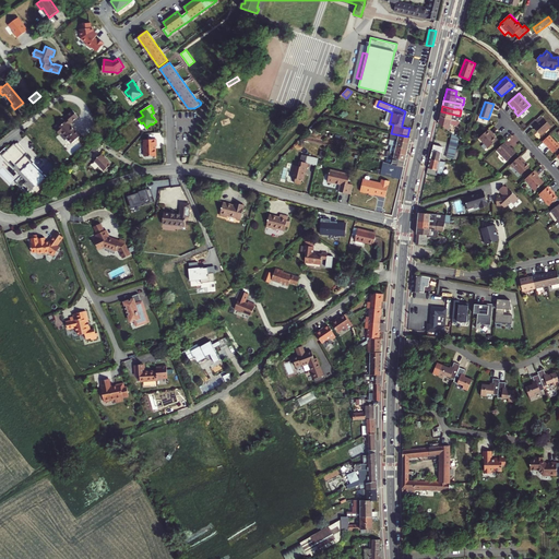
[(60,127),(56,130),(66,141),(68,139),(71,143),(80,135),(69,123),(78,117),(73,110),(66,117),(68,119),(66,121),(62,118),(57,123),(60,127)]
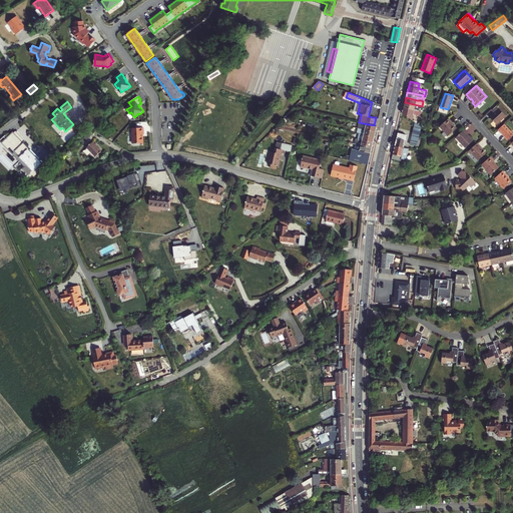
[(422,106),(405,102),(404,107),(419,111),(419,109),(423,110),(424,107),(422,106)]
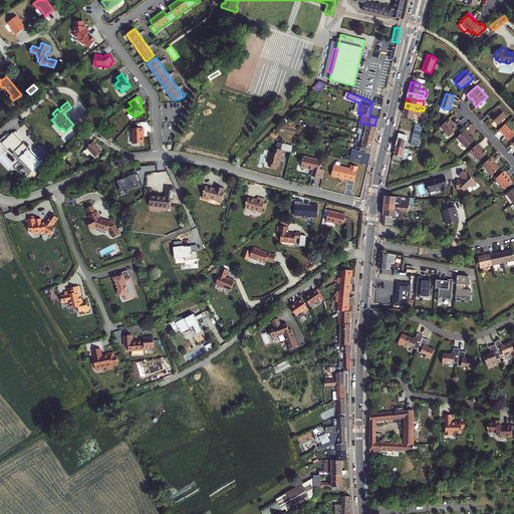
[(507,116),(498,105),(492,110),(495,113),(491,116),(498,124),(507,116)]
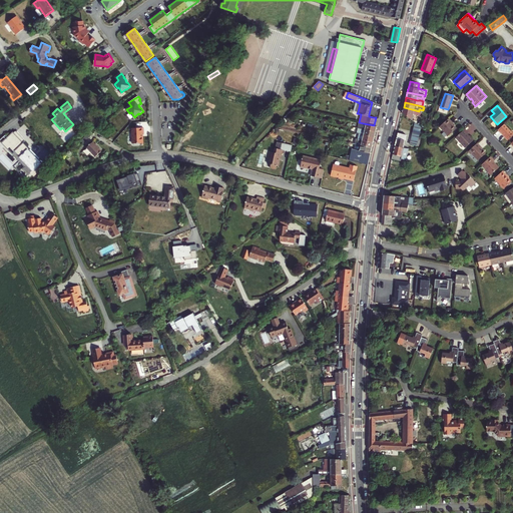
[(419,111),(404,107),(403,113),(412,120),(413,114),(421,116),(422,114),(422,112),(421,111),(419,111)]
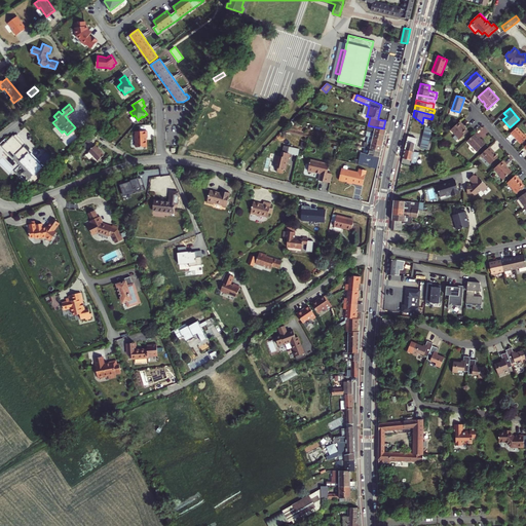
[(460,121),(451,129),(459,139),(467,132),(462,125),(463,124),(460,121)]
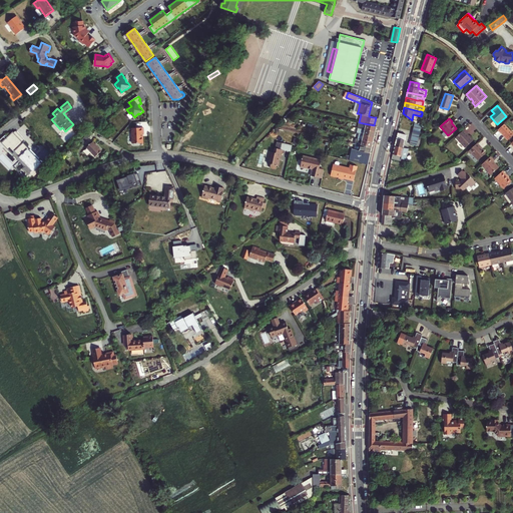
[(417,144),(421,126),(415,122),(410,143),(417,144)]
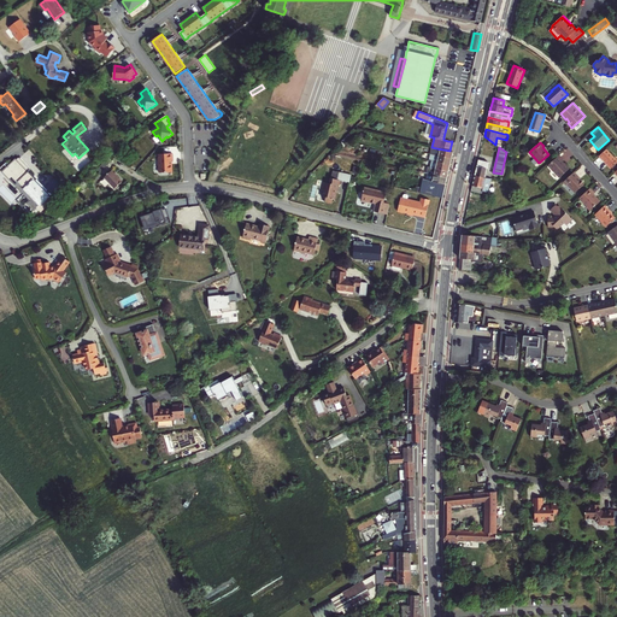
[(432,151),(430,154),(451,159),(453,152),(450,151),(436,148),(435,150),(432,150),(432,151)]
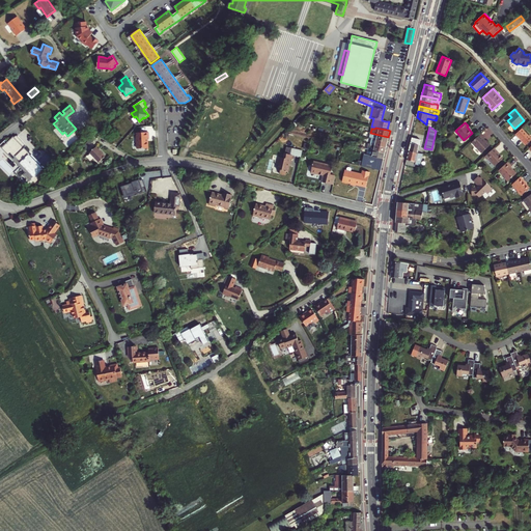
[(528,136),(522,129),(515,135),(519,138),(519,137),(526,145),(530,140),(530,138),(529,136),(528,136)]
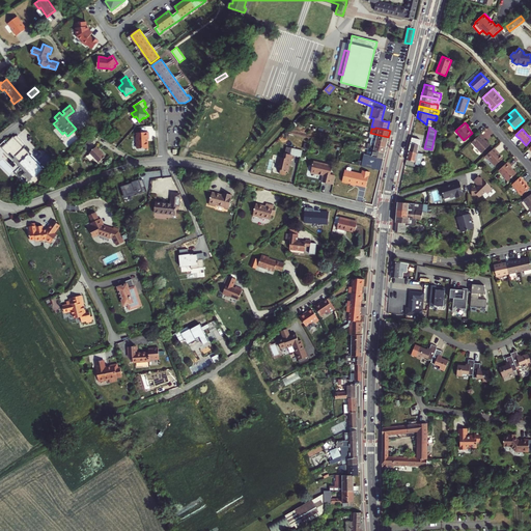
[(138,148),(148,148),(148,141),(147,141),(147,138),(149,138),(149,133),(137,133),(137,142),(138,148)]
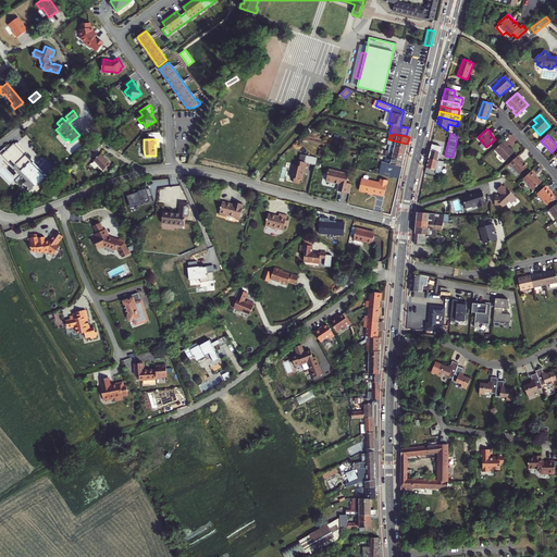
[(387,145),(391,145),(406,149),(407,144),(388,139),(387,145)]
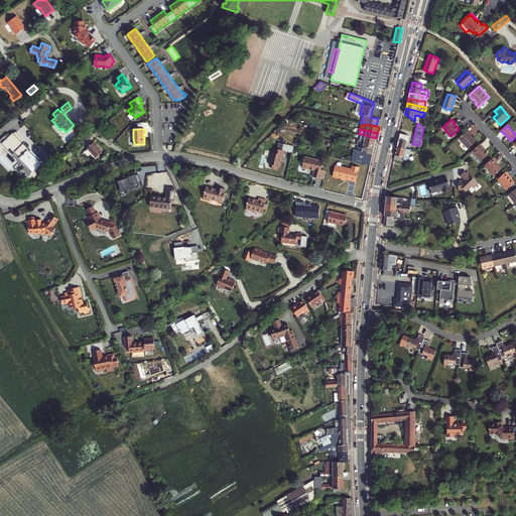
[(1,142),(23,167),(20,170),(18,168),(16,169),(25,178),(41,164),(22,142),(25,140),(16,130),(1,142)]
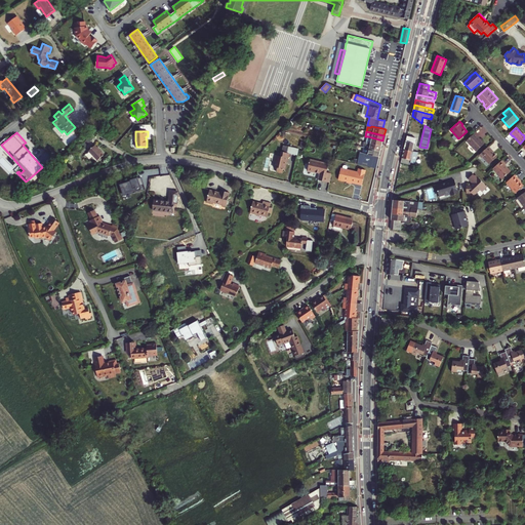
[(475,133),(467,140),(476,152),(485,144),(478,136),(479,135),(476,132),(475,133)]
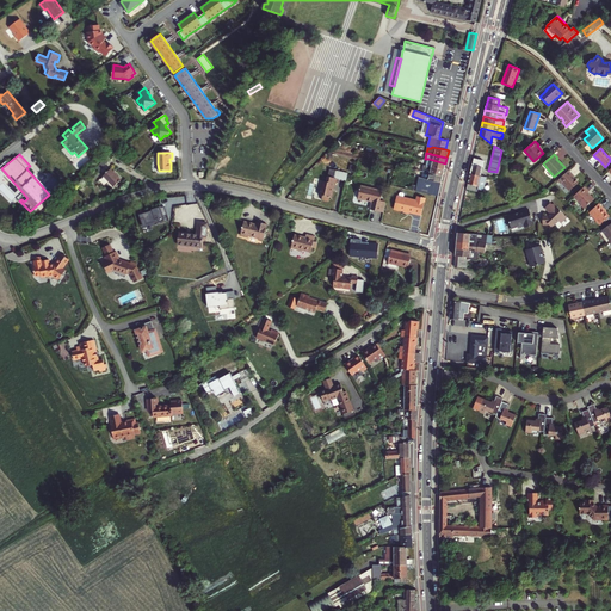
[(109,162),(105,159),(97,167),(99,170),(109,162)]
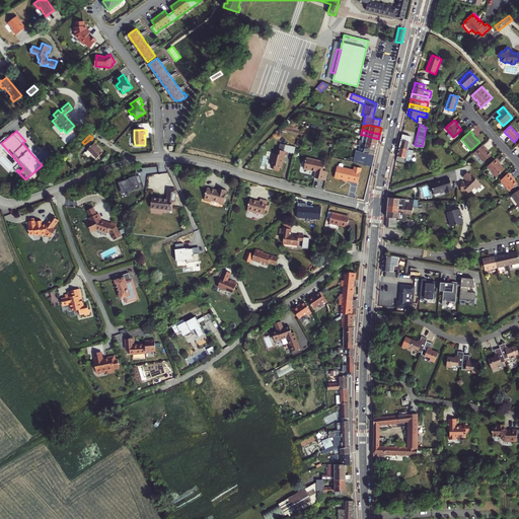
[(364,135),(363,140),(377,144),(378,139),(364,135)]
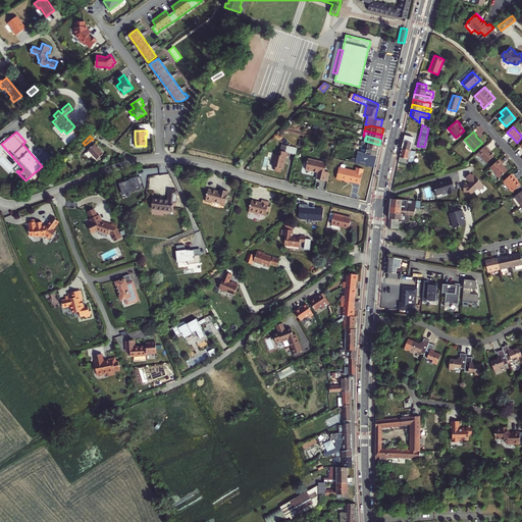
[(404,140),(402,149),(411,151),(412,145),(413,145),(413,143),(414,138),(405,136),(404,140)]
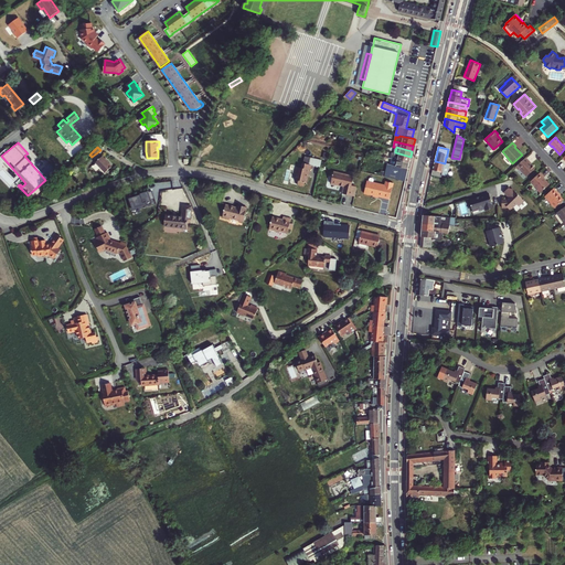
[(398,158),(397,160),(409,162),(411,157),(395,152),(392,152),(391,158),(394,158),(394,157),(398,158)]
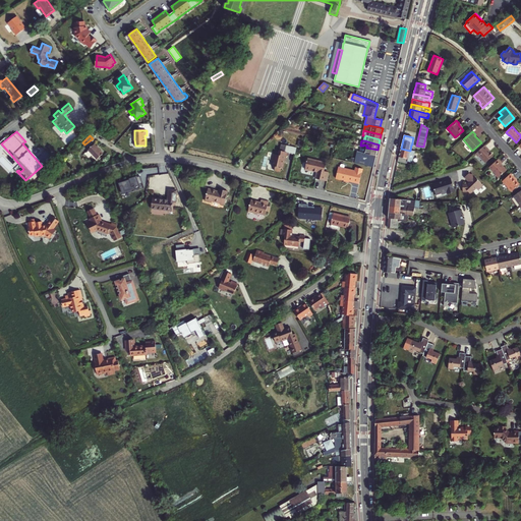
[(104,154),(95,143),(89,150),(97,159),(104,154)]
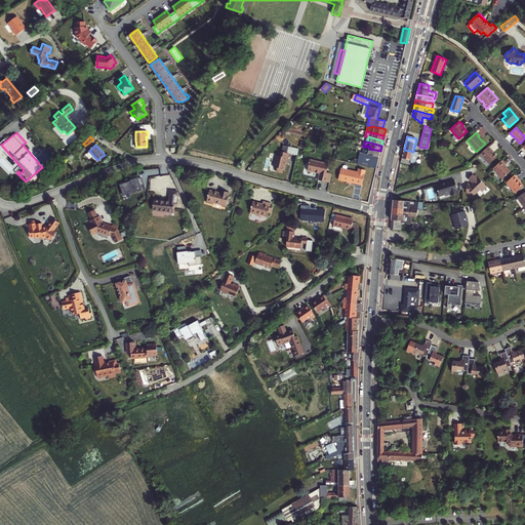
[(489,147),(481,154),(483,157),(484,156),(491,163),(498,157),(492,150),(489,147)]
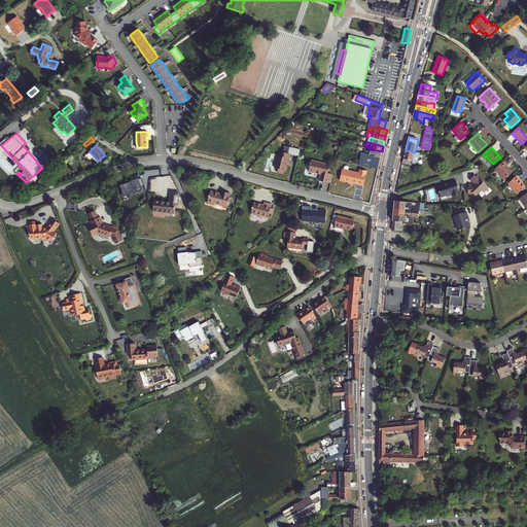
[(378,169),(382,151),(371,149),(369,148),(367,148),(364,148),(363,153),(361,153),(358,165),(378,169)]
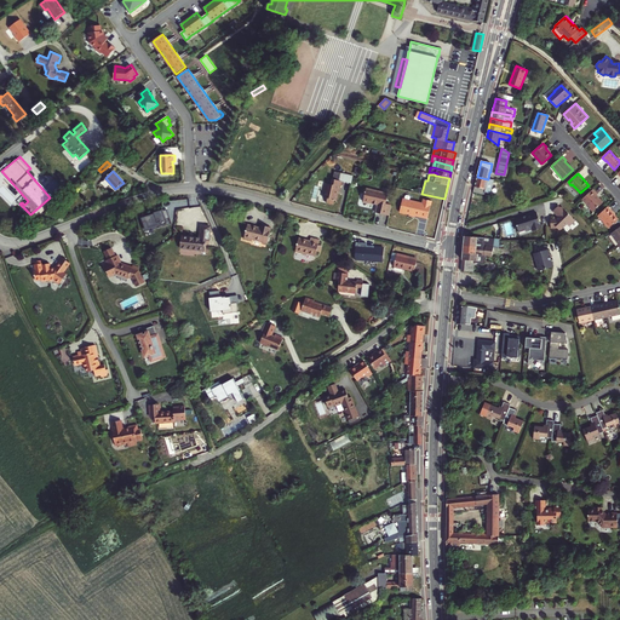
[(477,177),(474,191),(484,195),(484,193),(492,194),(494,181),(494,179),(488,179),(477,177)]
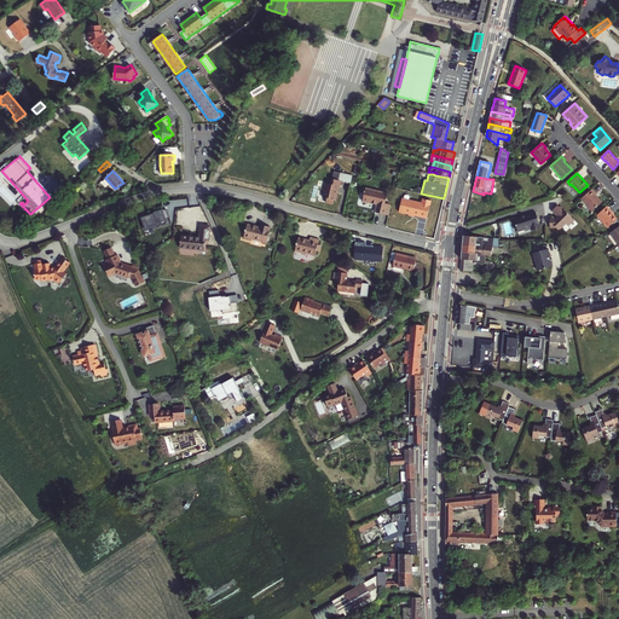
[(331,184),(328,184),(327,186),(325,186),(324,191),(325,191),(324,198),(328,198),(327,203),(334,204),(335,200),(336,201),(339,189),(340,190),(342,181),(334,179),(331,184)]
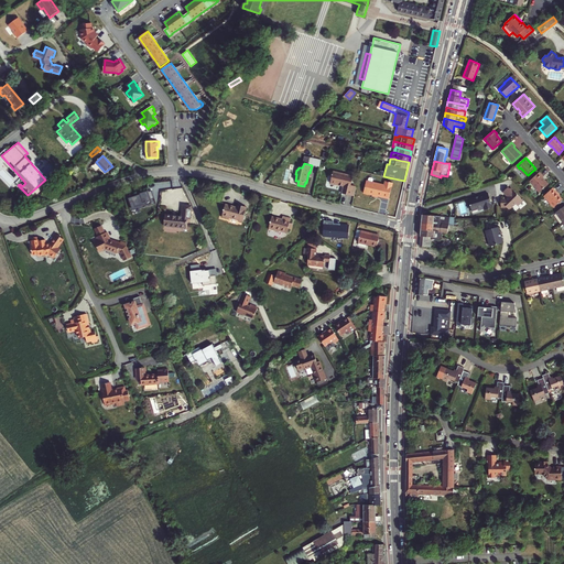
[(356,196),(358,187),(353,186),(355,176),(335,172),(332,184),(345,187),(344,194),(356,196)]
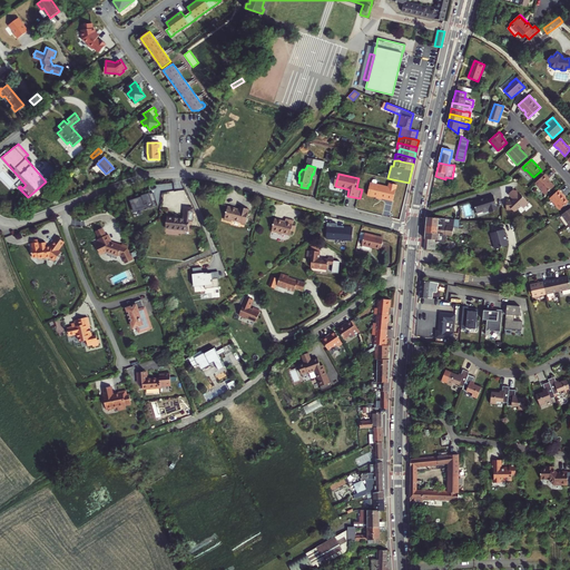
[(549,178),(546,174),(536,183),(542,190),(546,194),(554,186),(548,179),(549,178)]
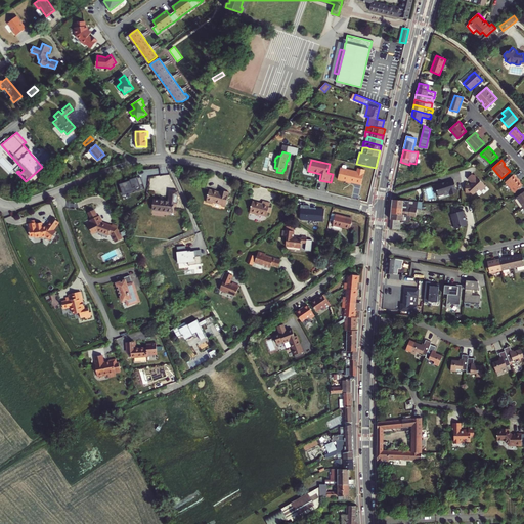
[(349,181),(353,182),(363,185),(366,170),(359,169),(358,172),(342,168),(340,180),(349,181)]
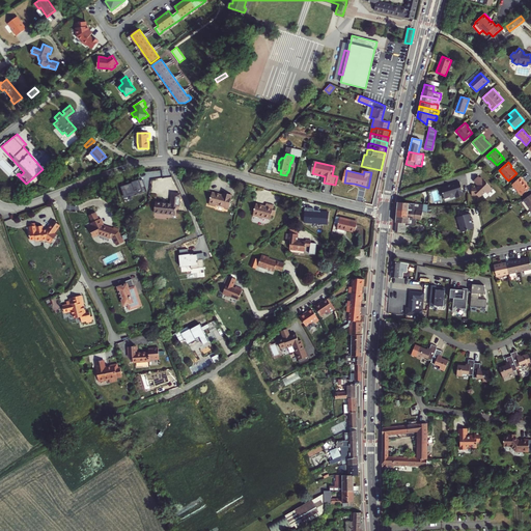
[(480,177),(478,176),(473,180),(478,186),(477,188),(476,188),(472,188),(472,196),(477,195),(479,198),(485,192),(487,194),(493,189),(481,176),(480,177)]
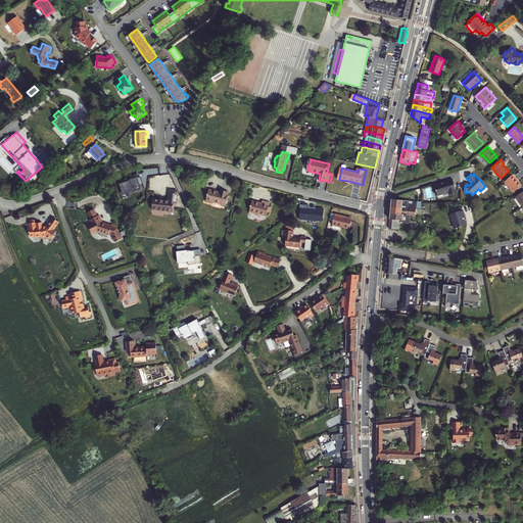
[(520,181),(513,174),(505,182),(512,190),(516,195),(522,188),(522,186),(519,182),(520,181)]
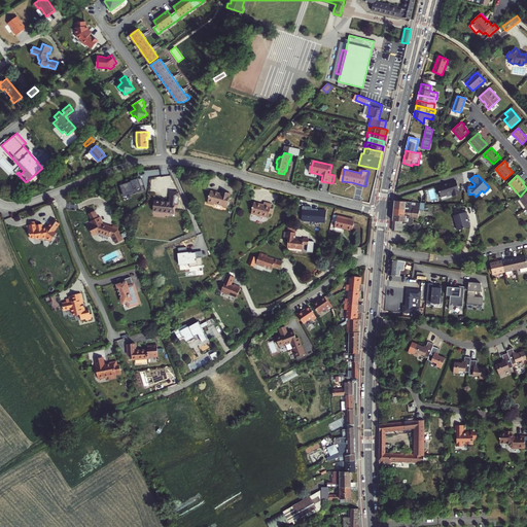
[(123,196),(145,190),(142,178),(119,183),(123,196)]
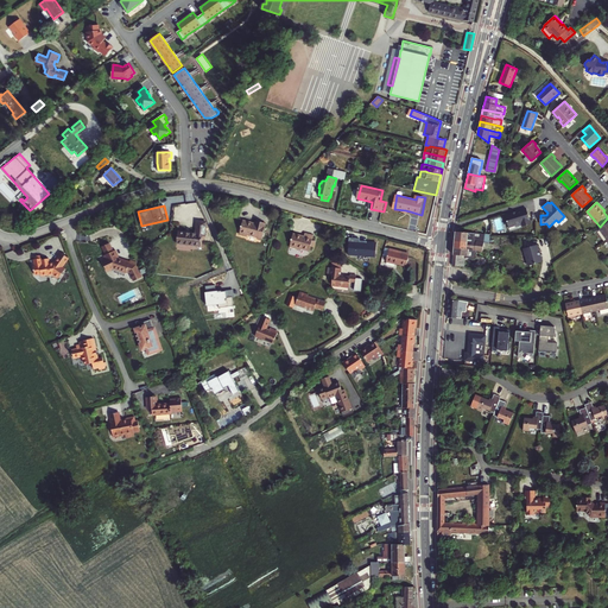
[(513,213),(505,215),(510,228),(515,226),(515,227),(523,225),(523,227),(532,223),(527,209),(515,213),(513,214),(513,213)]
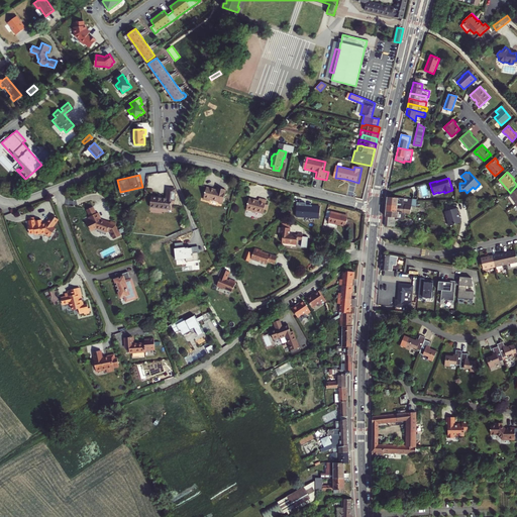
[(166,198),(151,196),(150,206),(171,209),(172,201),(174,201),(176,189),(168,188),(166,198)]
